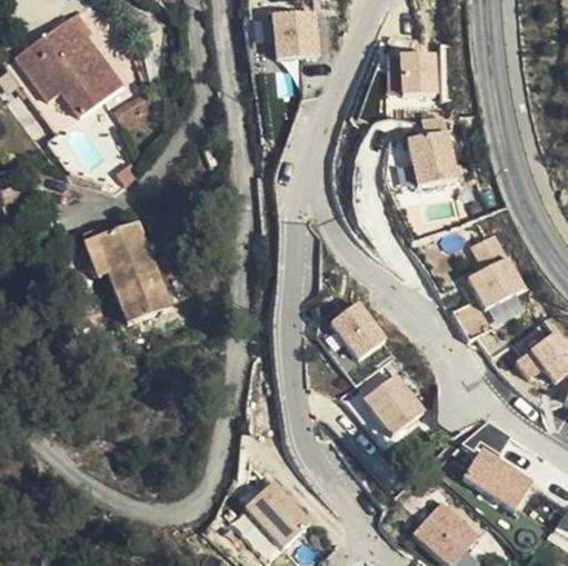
[(62,125),(118,89),(103,69),(111,62),(98,43),(90,49),(85,39),(96,30),(82,9),(13,56),(62,125)]
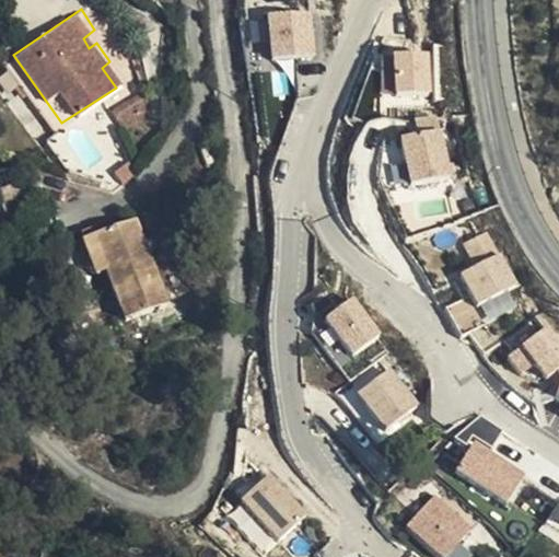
[(268,14),(271,57),(314,53),(311,10),(268,14)]
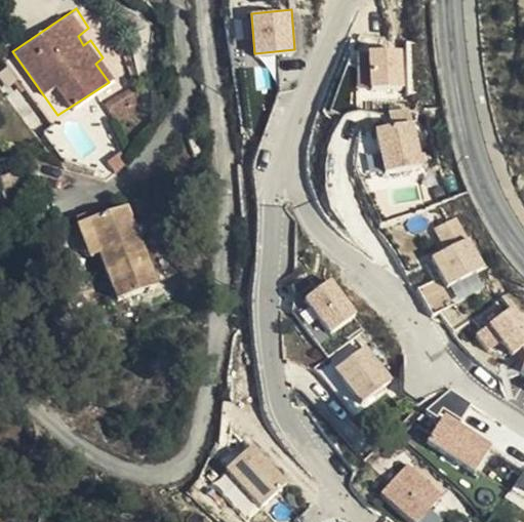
[(252,63),(247,11),(226,13),(231,65),(252,63)]
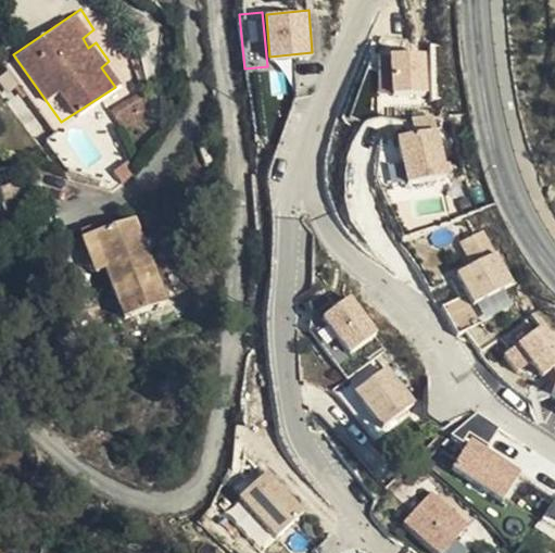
[(101,67),(115,87),(129,77),(104,36),(96,42),(109,61),(101,67)]
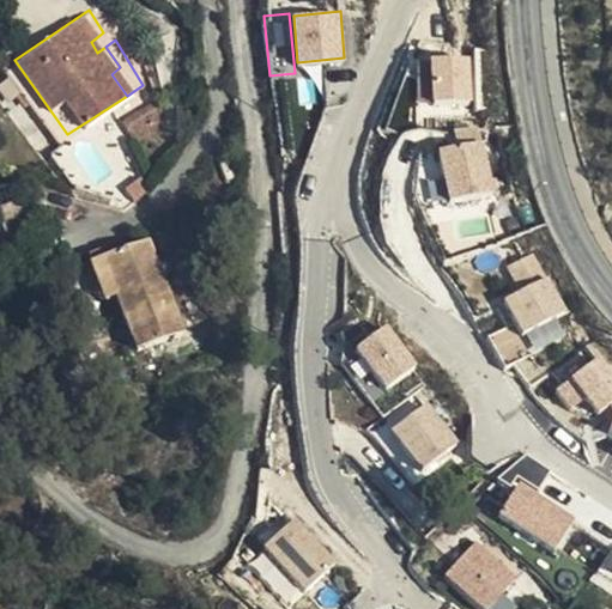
[(473,99),(470,55),(428,58),(431,103),(473,99)]
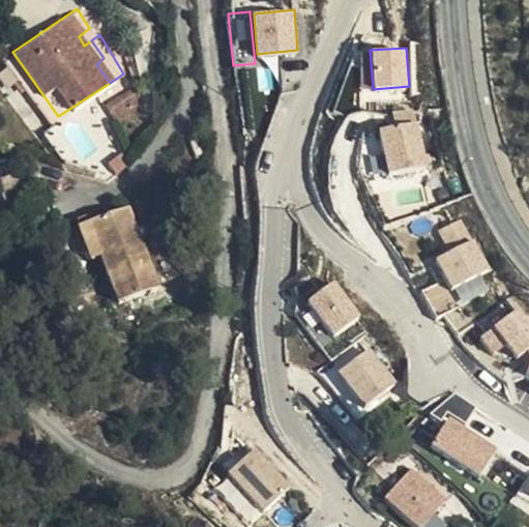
[(120,115),(140,100),(131,88),(111,101),(120,115)]
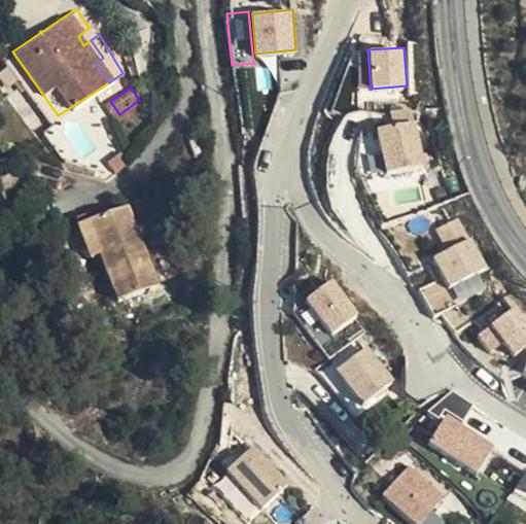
[(415,108),(384,109),(384,123),(415,123),(415,108)]
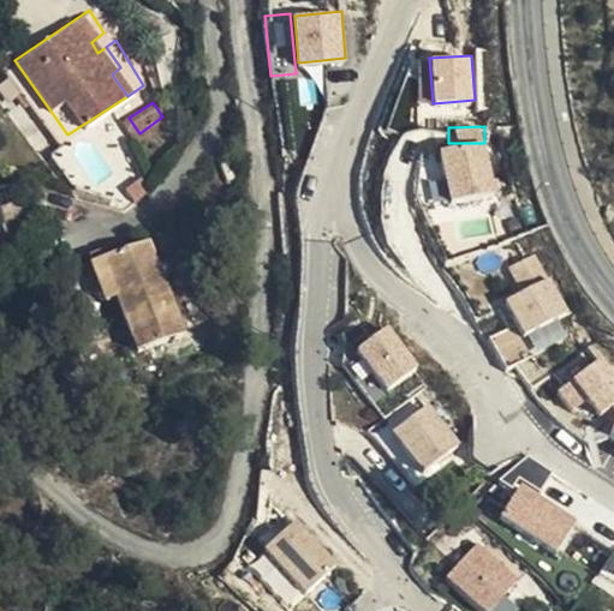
[(439,153),(449,199),(494,189),(483,143),(439,153)]
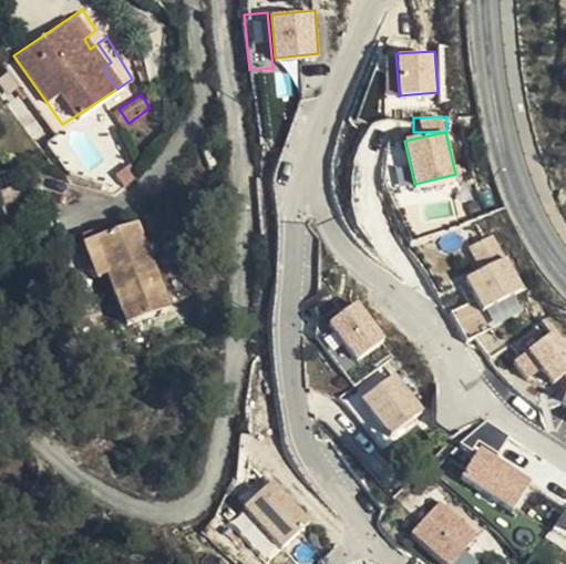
[(123,324),(167,309),(140,225),(104,237),(102,228),(83,234),(98,278),(107,275),(123,324)]
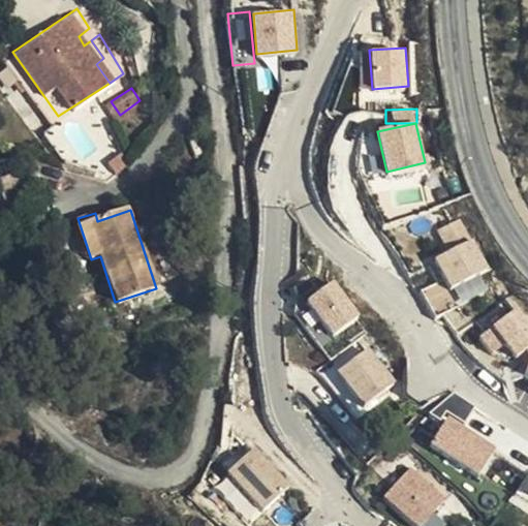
[(447,250),(437,255),(447,276),(452,284),(488,266),(473,236),(469,238),(460,217),(437,228),(447,250)]
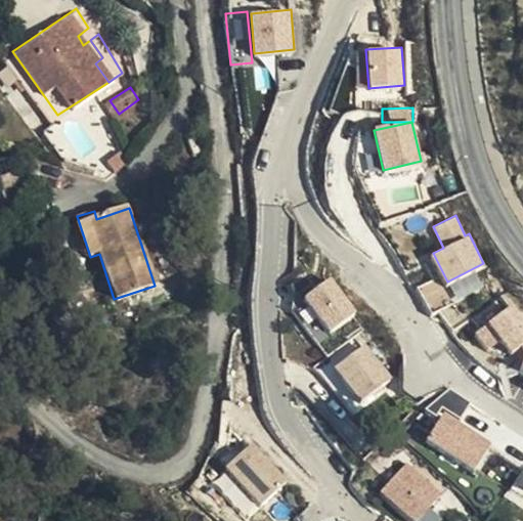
[(456,299),(448,284),(447,281),(443,273),(419,285),(432,311),(456,299)]
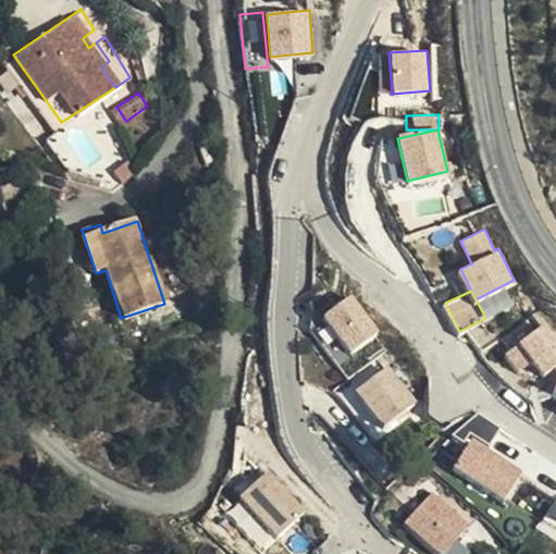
[(379,330),(351,296),(323,319),(349,353),(379,330)]
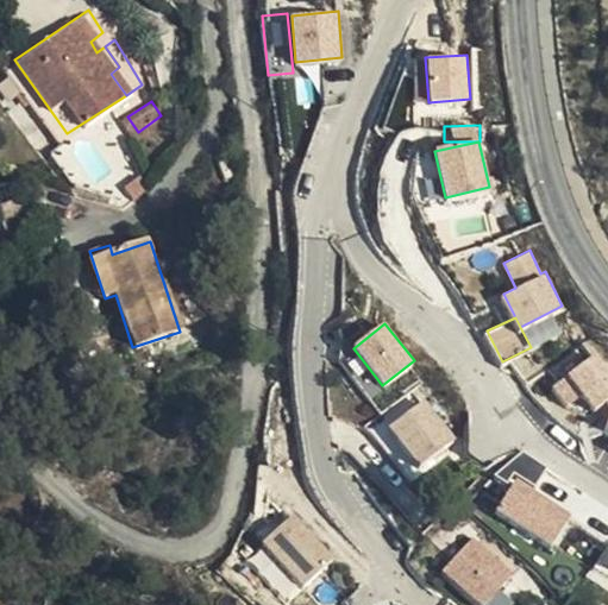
[(590,354),(568,370),(582,390),(589,399),(594,407),(607,396),(607,364),(587,335),(581,340),(590,354)]
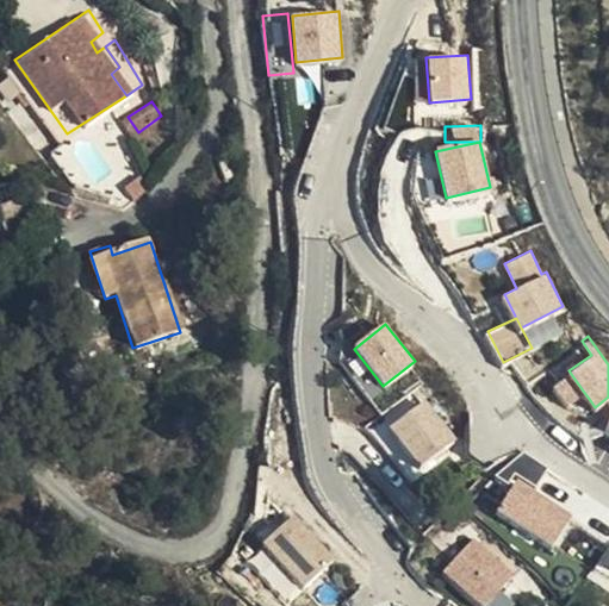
[(583,391),(569,370),(551,383),(565,404),(583,391)]
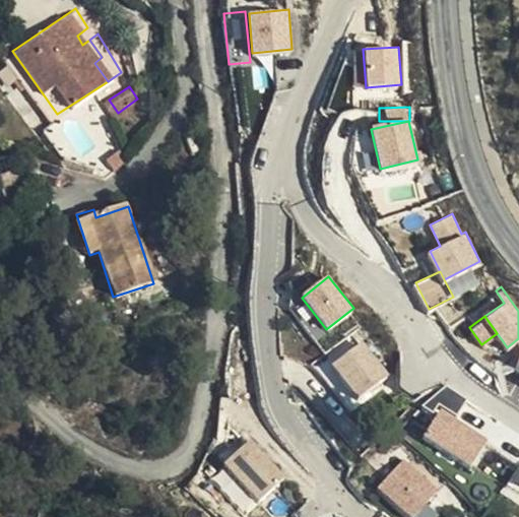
[(363,341),(332,365),(358,397),(388,374),(363,341)]
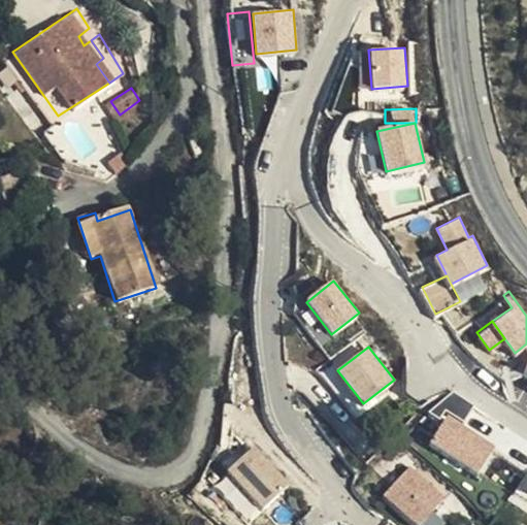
[(495,443),(447,413),(429,439),(478,470),(495,443)]
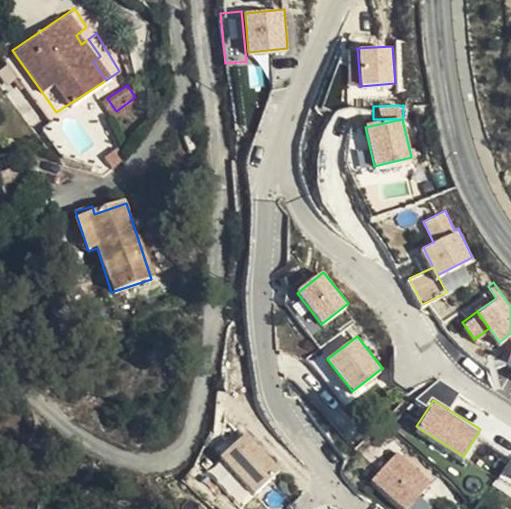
[(247,431),(221,456),(254,491),(280,466),(247,431)]
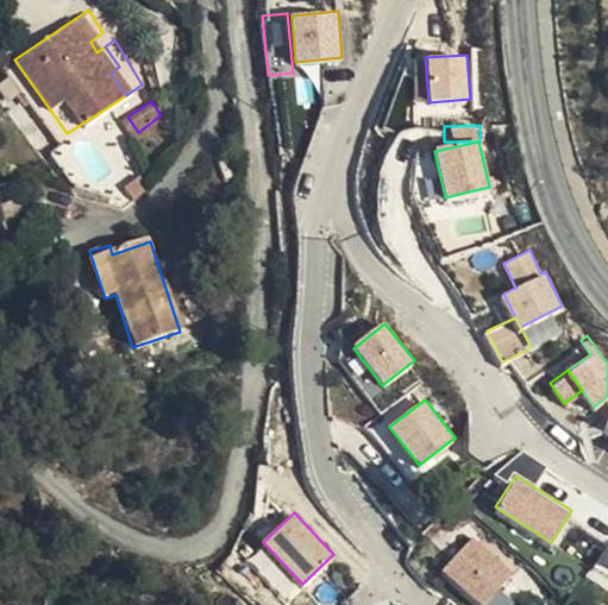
[(513,569),(474,534),(443,569),(482,604),(513,569)]
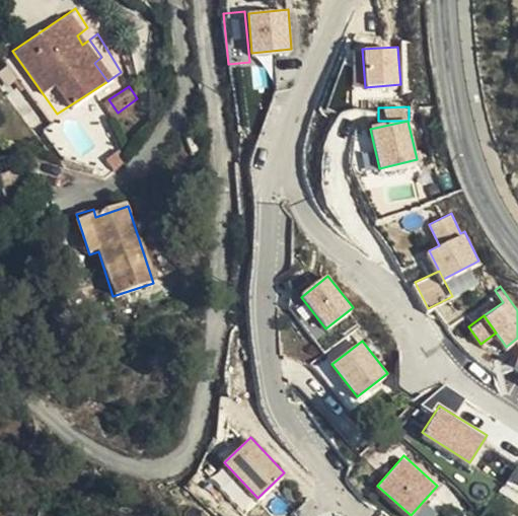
[(412,515),(430,515),(449,497),(438,487),(412,515)]
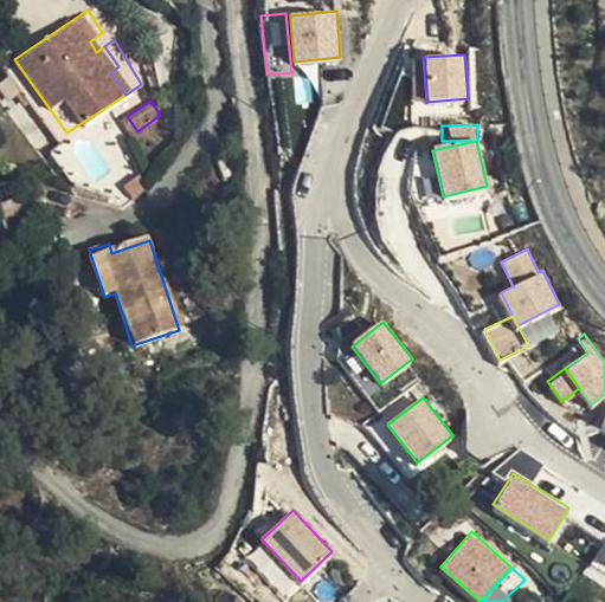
All buildings are outlined.
